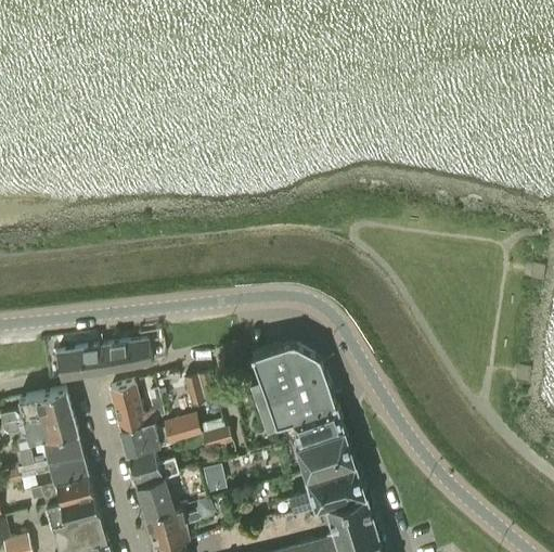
[(106,367),(153,358),(149,338),(103,344),(106,367)]
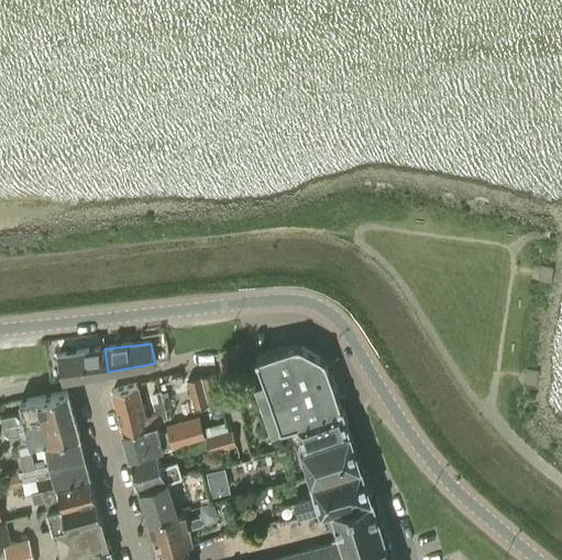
[(296,420),(341,408),(324,363),(294,347),(255,355),(263,377),(254,381),(271,428),(279,425),(296,420)]
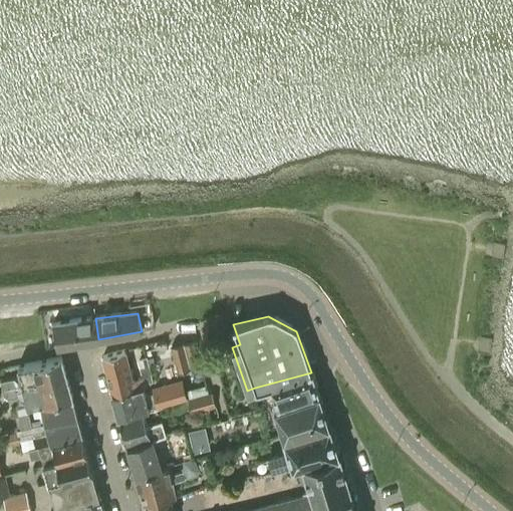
[(57,346),(98,339),(95,318),(54,323),(57,346)]
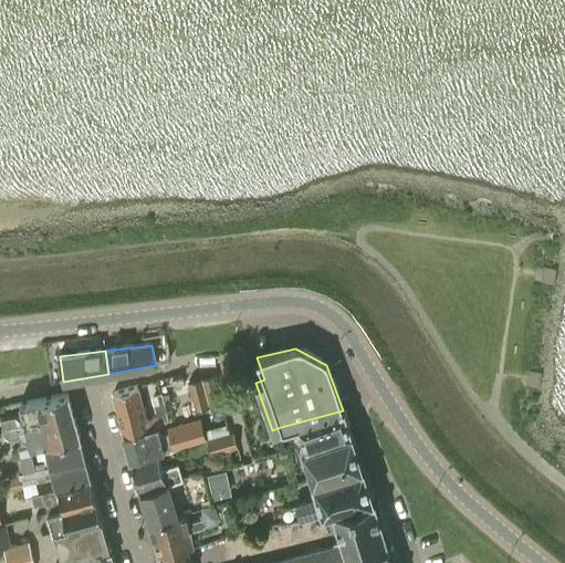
[(201,381),(208,409),(221,406),(213,377),(201,381)]
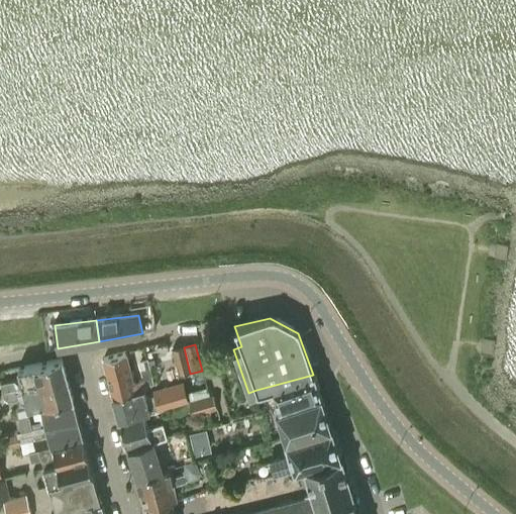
[(178,377),(190,374),(184,347),(172,350),(178,377)]
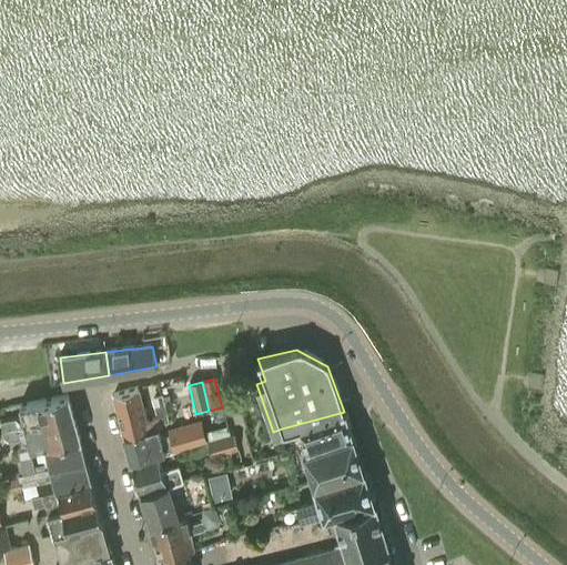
[(123,439),(157,431),(161,430),(158,420),(145,423),(137,391),(112,396),(123,439)]
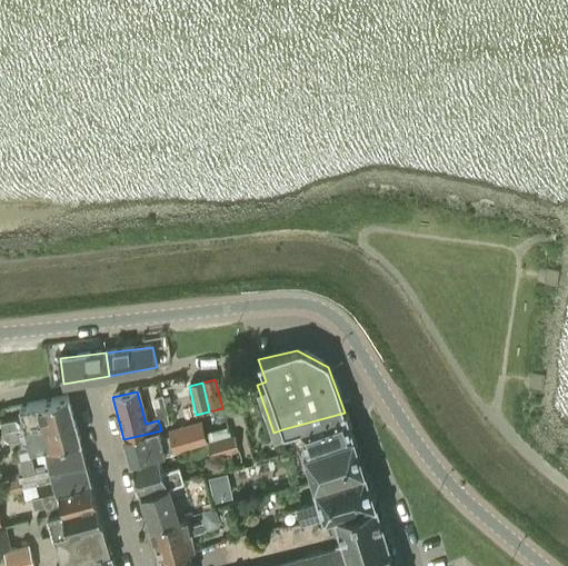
[(2,434),(72,418),(67,397),(19,407),(21,419),(0,424),(2,434)]
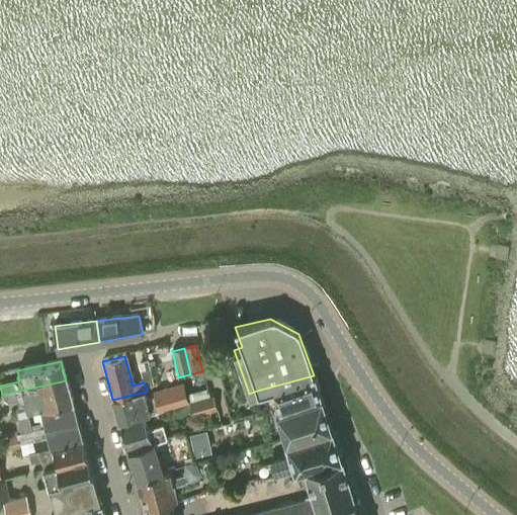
[(279,410),(321,398),(314,375),(272,387),(279,410)]
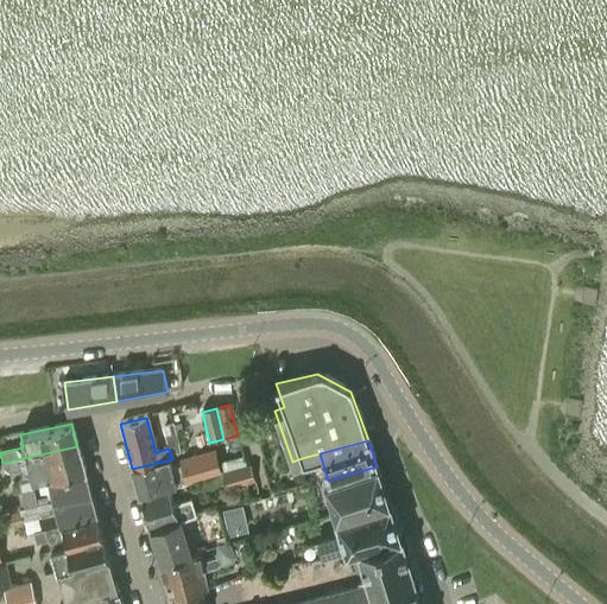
[(46,478),(84,470),(77,446),(2,463),(5,475),(29,469),(31,482),(46,479),(46,478)]
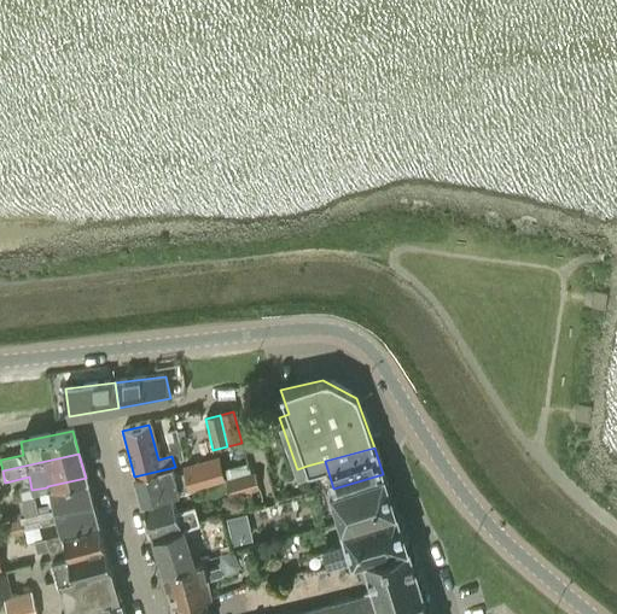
[(141,504),(170,496),(222,483),(216,462),(182,472),(184,474),(173,478),(170,468),(134,477),(141,504)]
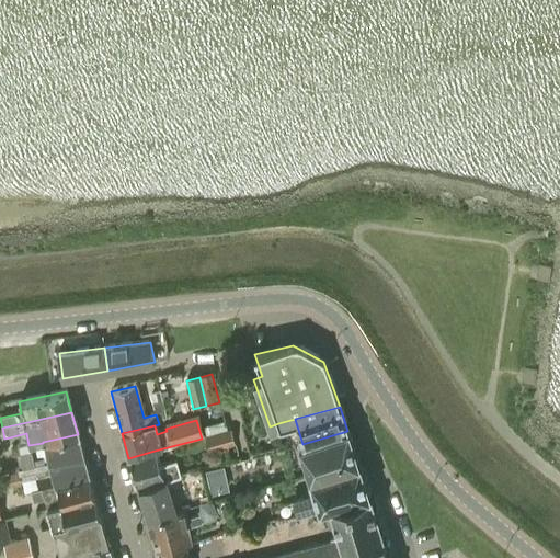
[(223,425),(203,430),(205,437),(225,433),(223,425)]
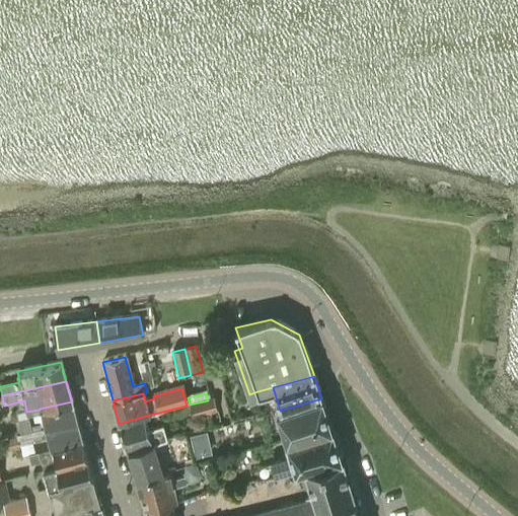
[(190,404),(194,419),(216,413),(213,398),(208,400),(190,404)]
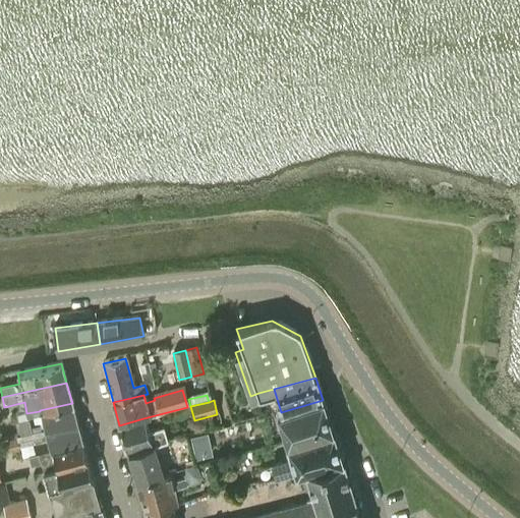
[(287,445),(333,430),(323,400),(281,412),(277,412),(287,445)]
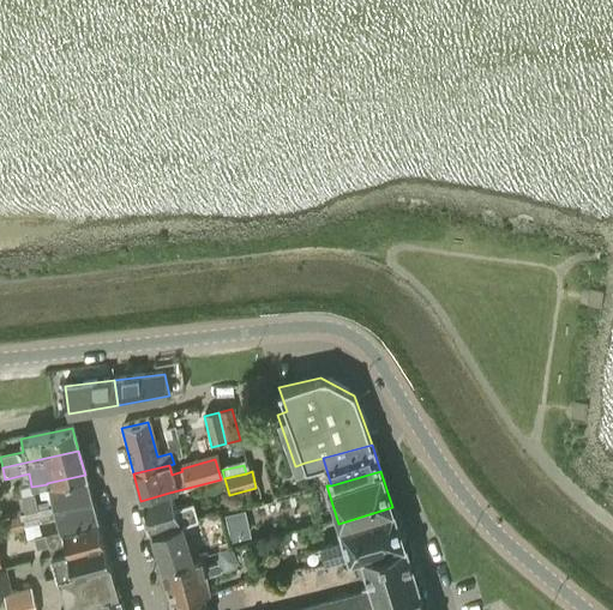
[(53,508),(92,500),(85,475),(47,483),(47,484),(53,508)]
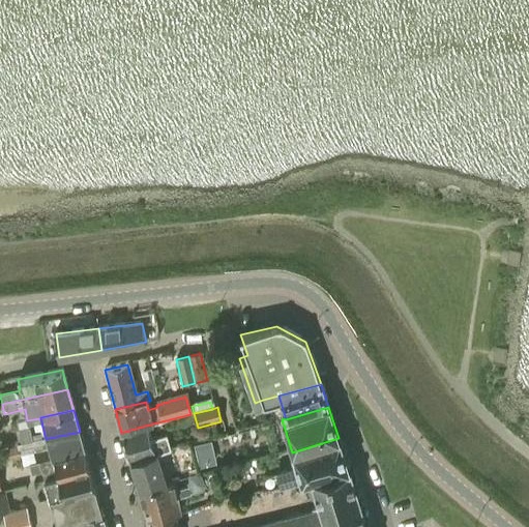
[(156,455),(156,456),(170,451),(166,437),(150,441),(146,426),(121,433),(129,462),(156,455)]
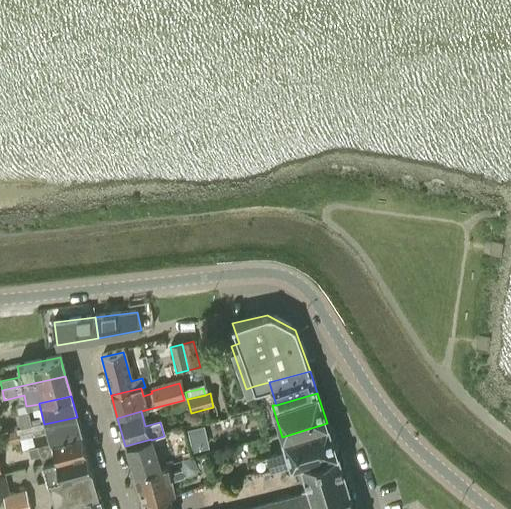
[(20,429),(31,427),(27,415),(17,417),(20,429)]
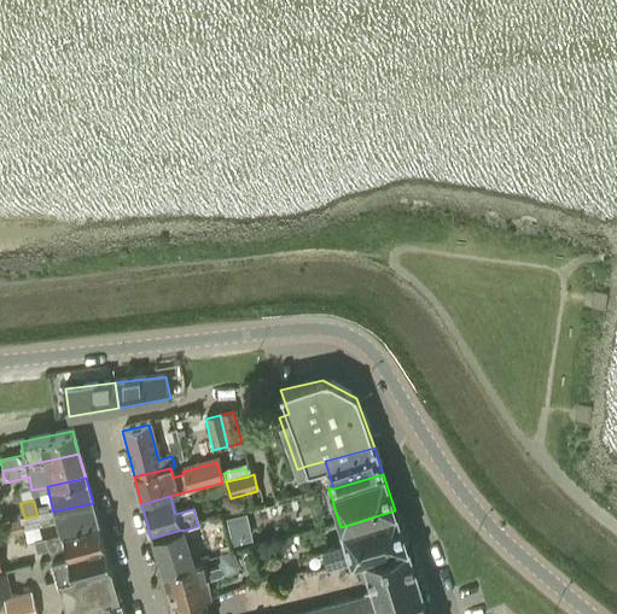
[(60,536),(99,526),(93,503),(53,512),(38,515),(24,518),(19,519),(23,532),(57,524),(60,536)]
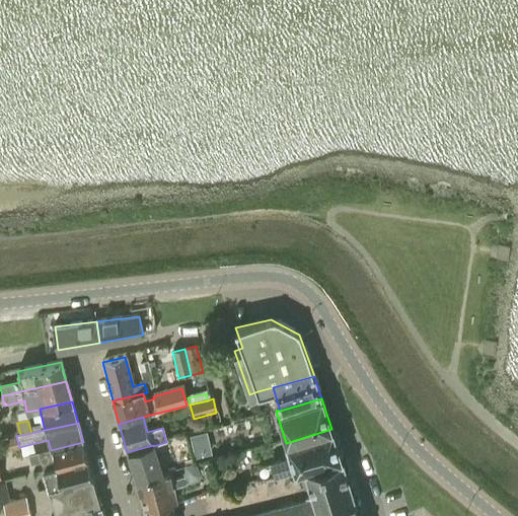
[(304,469),(342,462),(331,429),(286,443),(290,458),(269,463),(273,476),(304,469)]
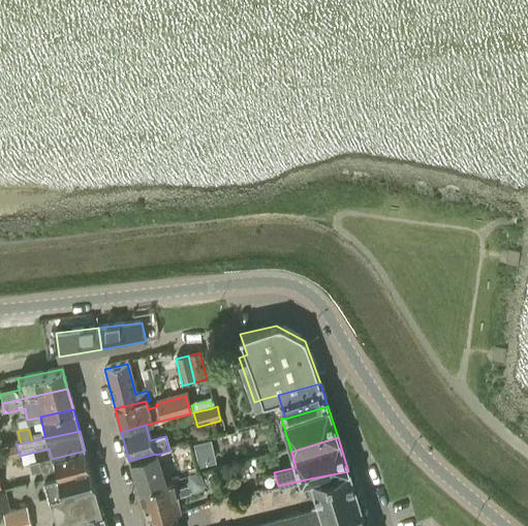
[(210,441),(193,445),(198,468),(215,464),(210,441)]
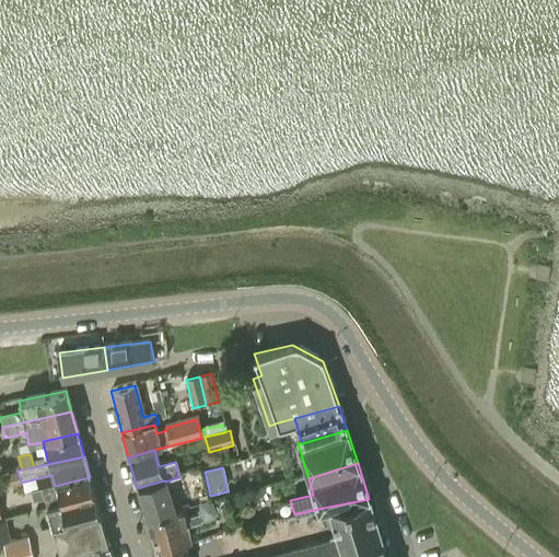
[(44,500),(46,509),(95,497),(90,477),(55,486),(41,490),(32,492),(35,503),(44,500)]
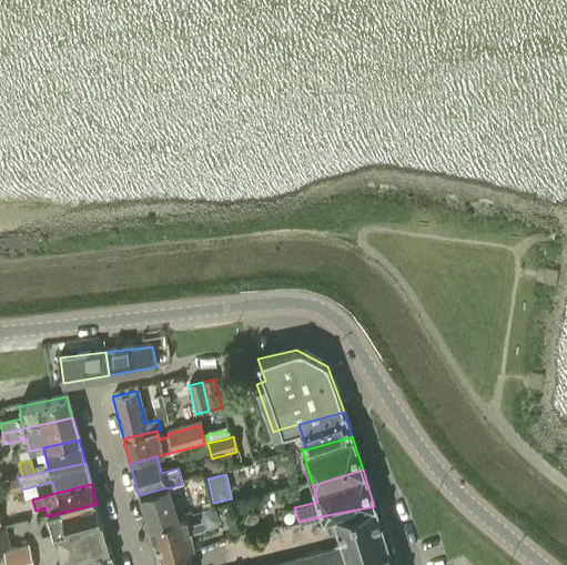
[(149,530),(176,521),(168,488),(140,498),(149,530)]
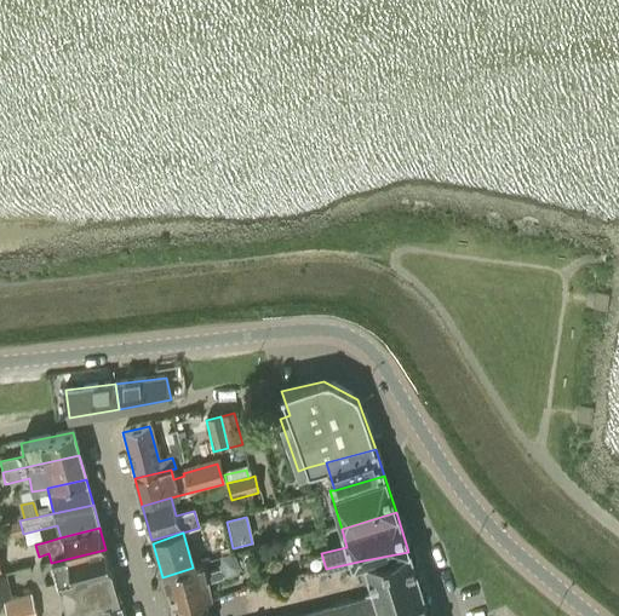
[(58,585),(112,570),(105,550),(51,563),(57,586),(58,585)]
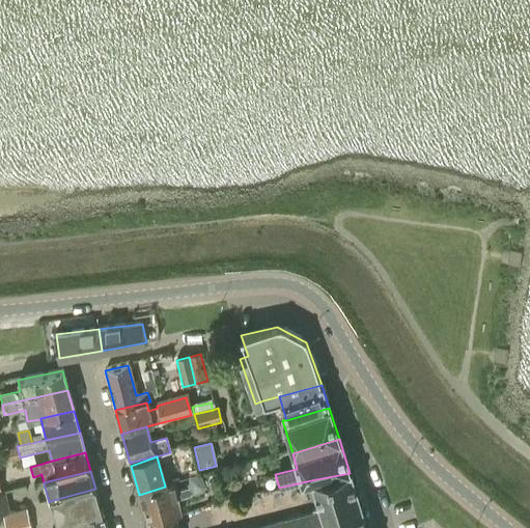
[(366,527),(350,473),(311,480),(322,511),(257,527),(176,527),(174,518),(149,523),(150,527),(366,527)]
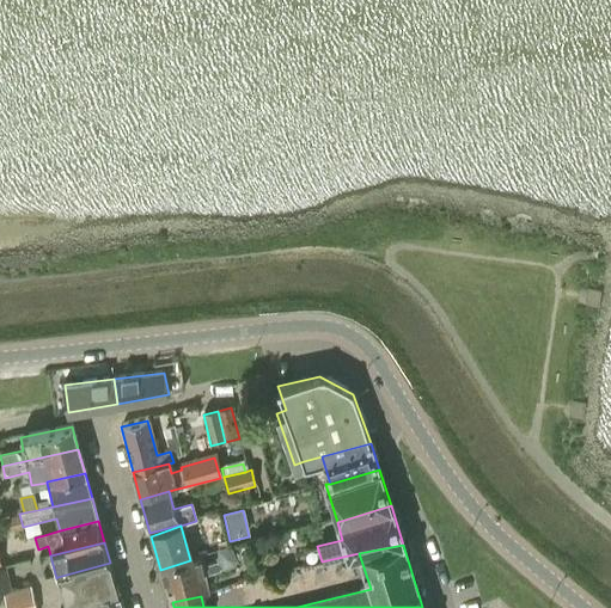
[(160,570),(165,587),(203,577),(219,573),(217,565),(201,569),(199,558),(190,560),(160,570)]
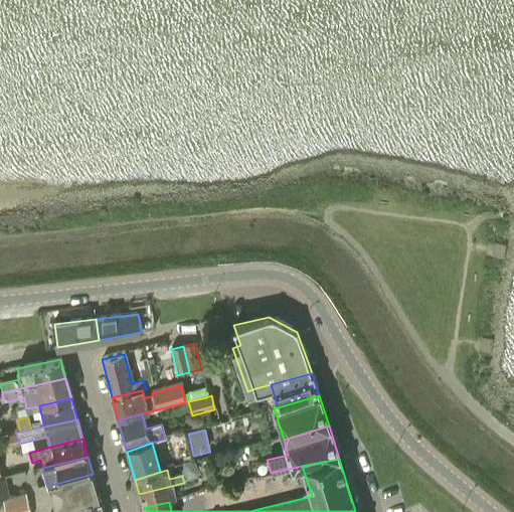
[(68,509),(100,499),(93,474),(48,486),(55,511),(59,511),(68,509)]
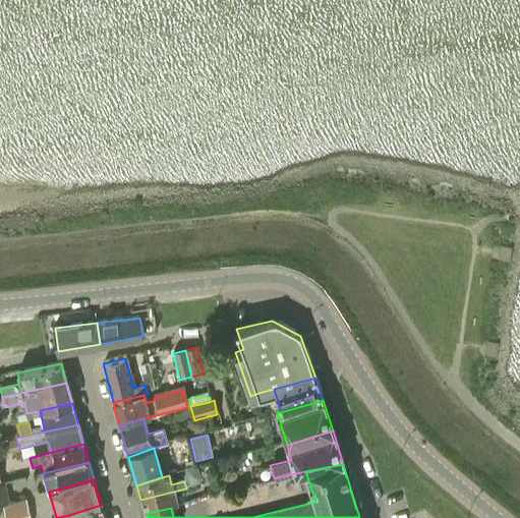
[(5,484),(0,485),(0,505),(9,504),(5,484)]
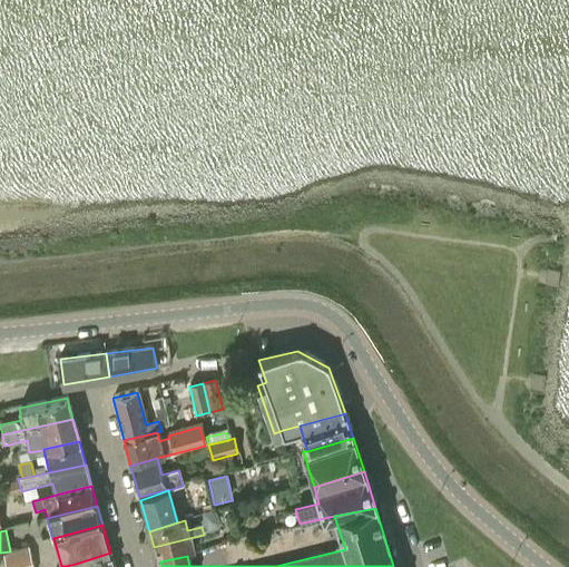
[(189,538),(154,547),(158,563),(160,561),(187,556),(193,554),(189,538)]
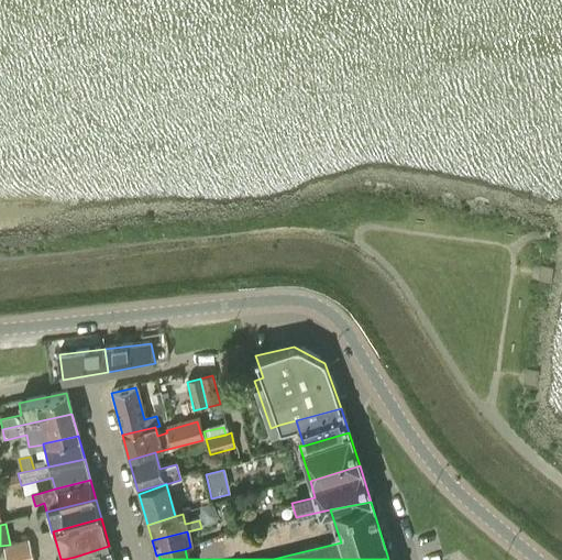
[(31,559),(28,540),(3,547),(6,559),(31,559)]
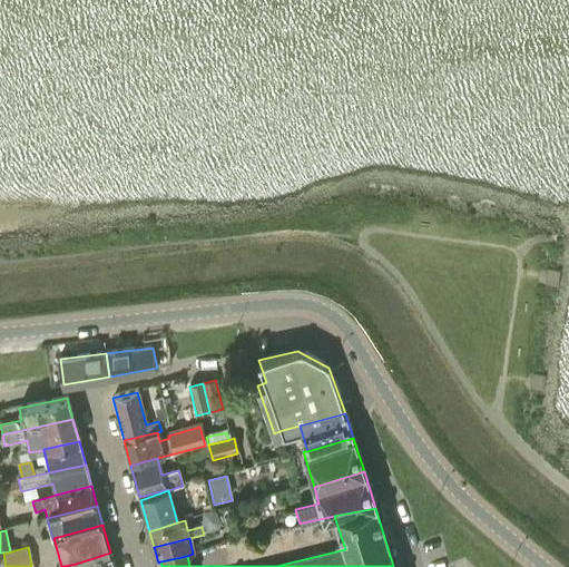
[(114,566),(110,553),(76,564),(76,566),(114,566)]
